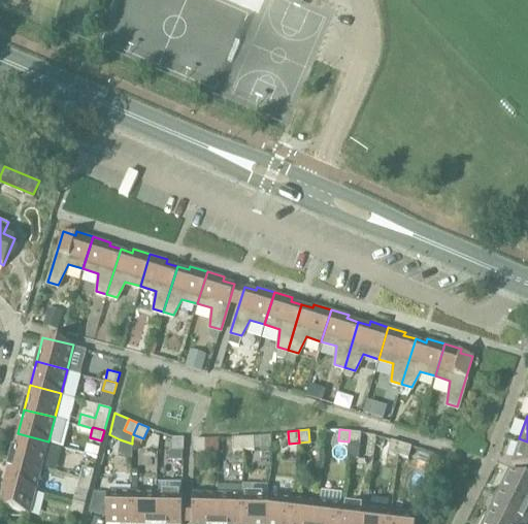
[(348,456),(358,457),(361,431),(350,430),(349,441),(348,456)]
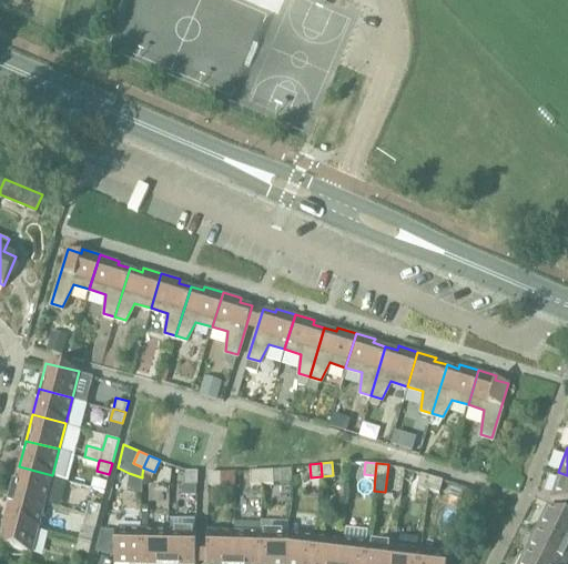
[(12,492),(46,501),(52,475),(19,466),(12,492)]
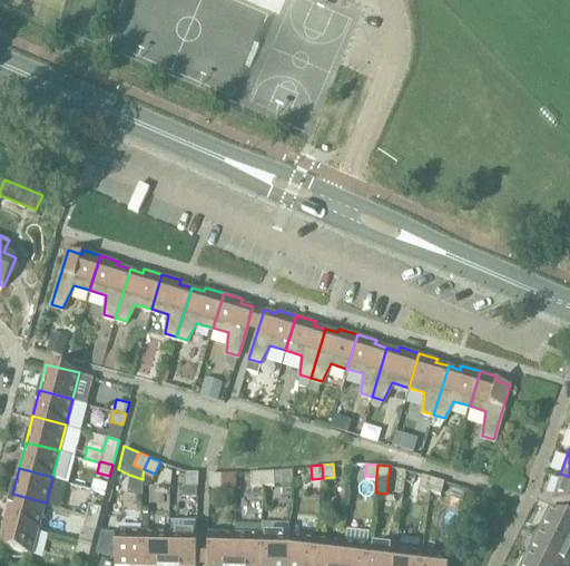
[(273,469),(274,482),(292,482),(293,468),(273,469)]
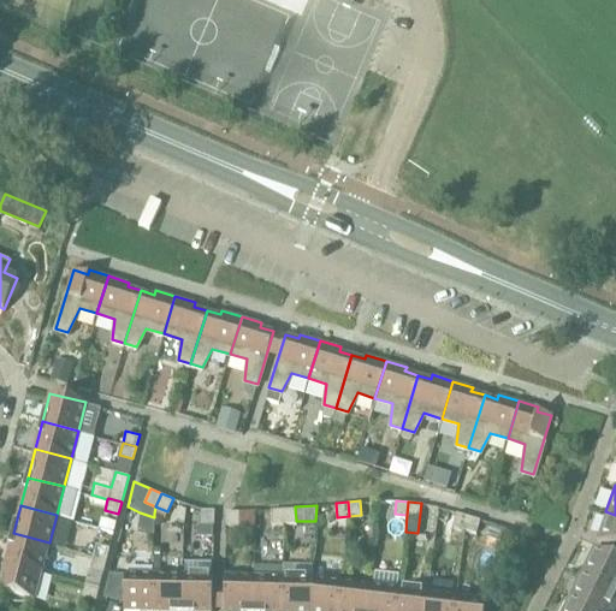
[(284,522),(296,521),(295,506),(283,508),(284,522)]
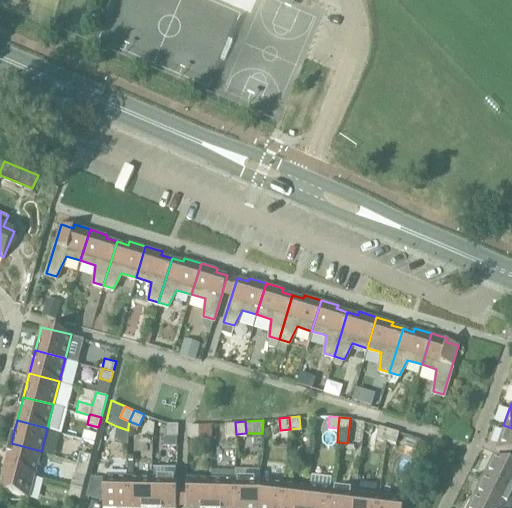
[(178,434),(178,422),(167,422),(167,434),(178,434)]
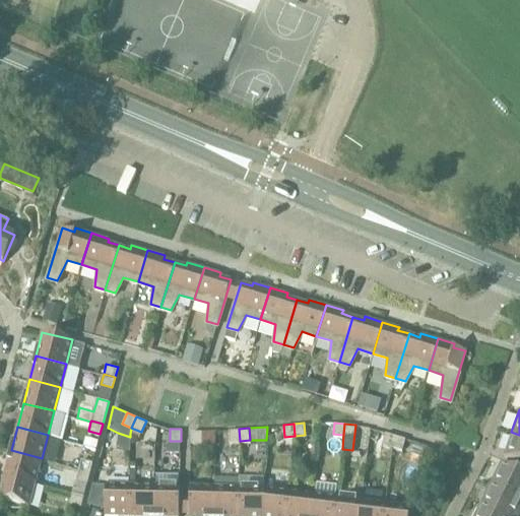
[(240,441),(239,429),(229,430),(229,441),(240,441)]
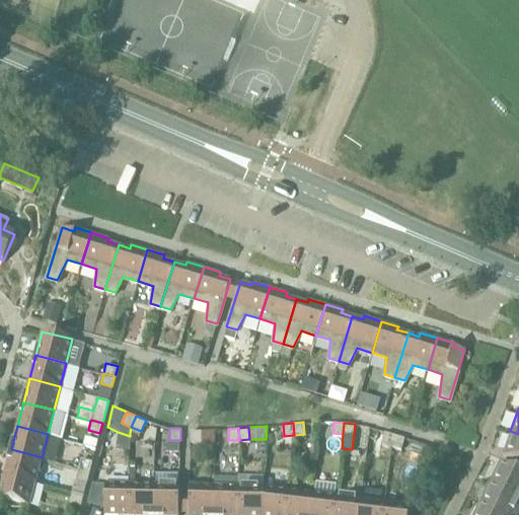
[(201,430),(191,430),(191,441),(201,442),(201,430)]
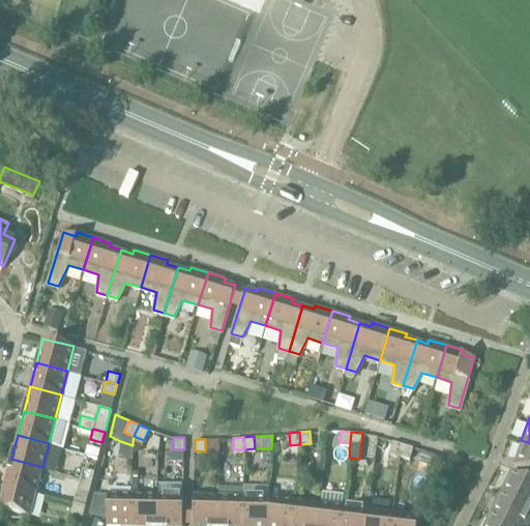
[(399,455),(403,443),(392,440),(389,451),(399,455)]
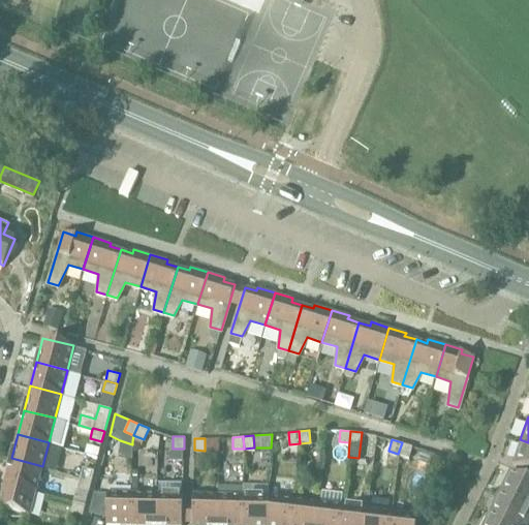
[(528,442),(520,439),(512,462),(528,467),(528,442)]
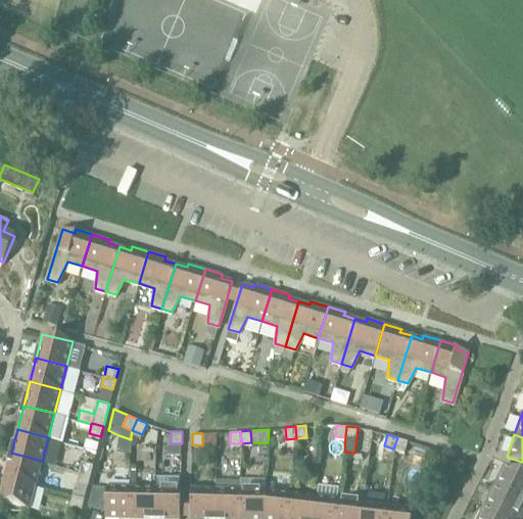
[(397,437),(393,449),(403,452),(408,440),(397,437)]
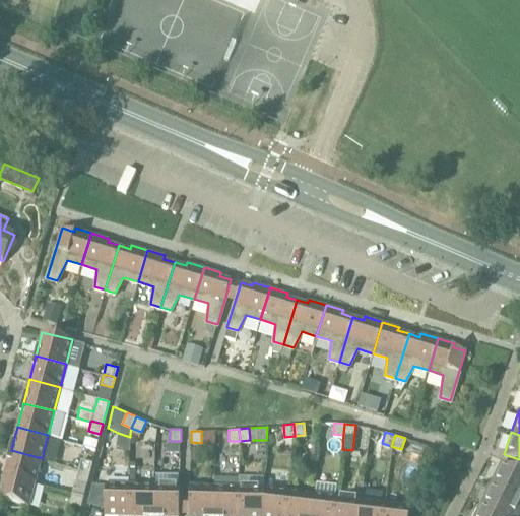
[(410,451),(412,452),(437,460),(441,449),(414,440),(410,451)]
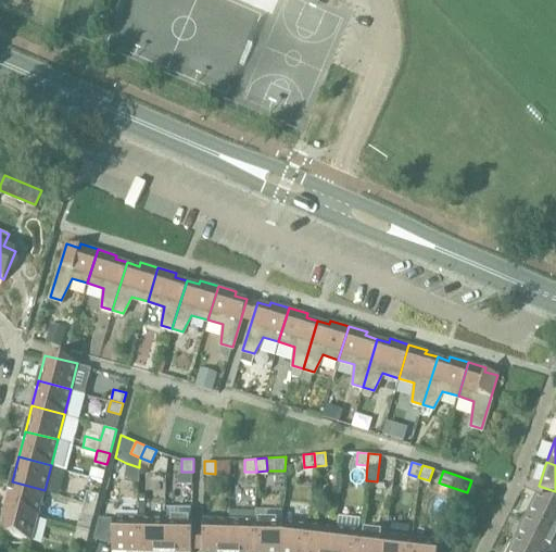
[(4,507),(38,515),(45,490),(12,481),(4,507)]
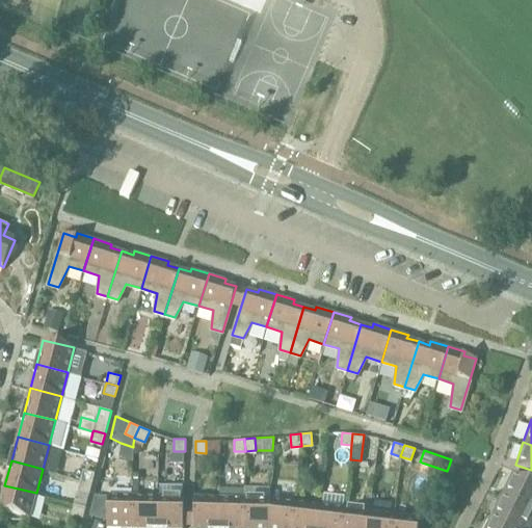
[(80,479),(92,482),(95,472),(83,469),(80,479)]
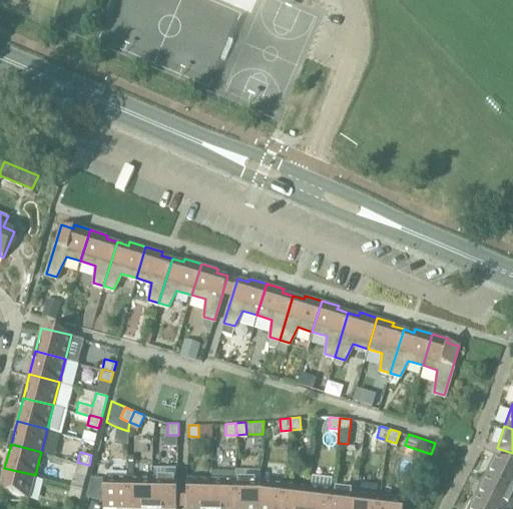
[(484,475),(512,489),(512,464),(494,455),(484,475)]
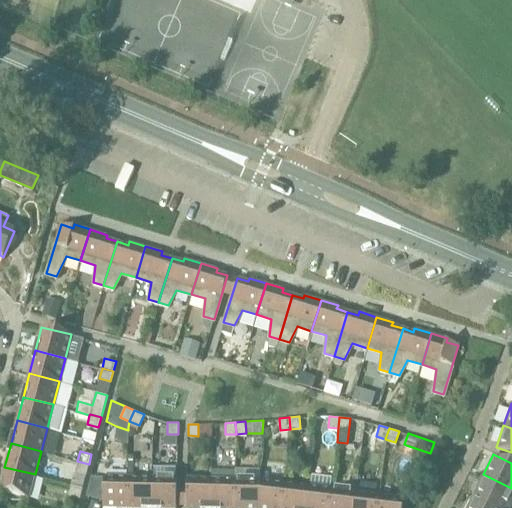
[(89,464),(77,461),(75,471),(86,474),(89,464)]
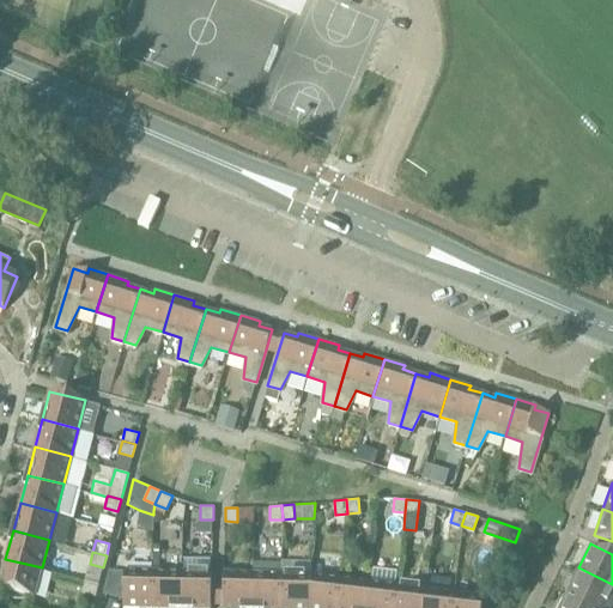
[(182,571),(181,607),(210,607),(212,572),(210,572),(210,558),(183,557),(183,571),(182,571)]
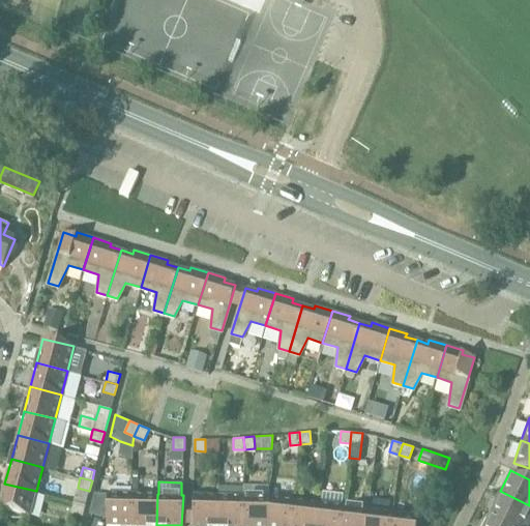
[(36,491),(4,484),(0,500),(0,507),(5,509),(6,510),(7,512),(9,513),(11,515),(12,515),(16,515),(18,515),(20,515),(22,514),(29,516),(36,491)]
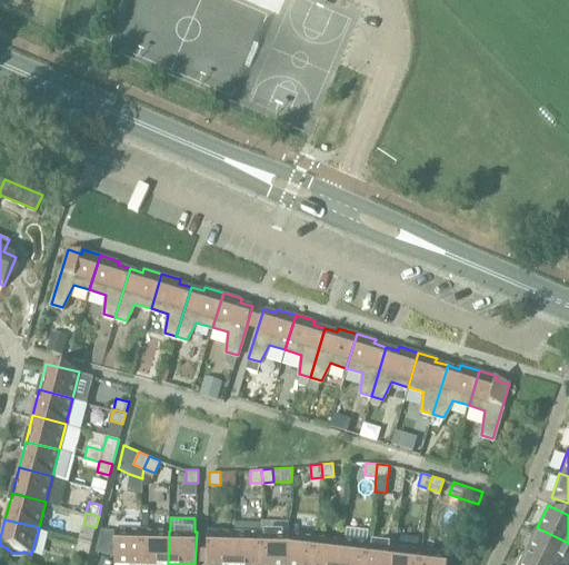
[(261,522),(261,533),(260,564),(287,564),(288,534),(289,521),(260,519),(260,522),(261,522)]
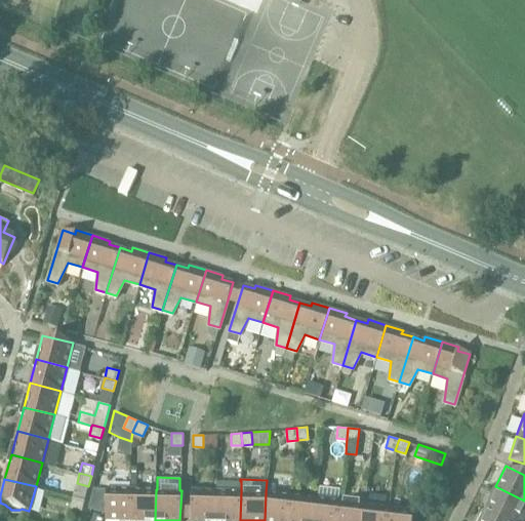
[(216,490),(214,520),(240,520),(241,491),(241,481),(240,481),(216,481),(216,490)]
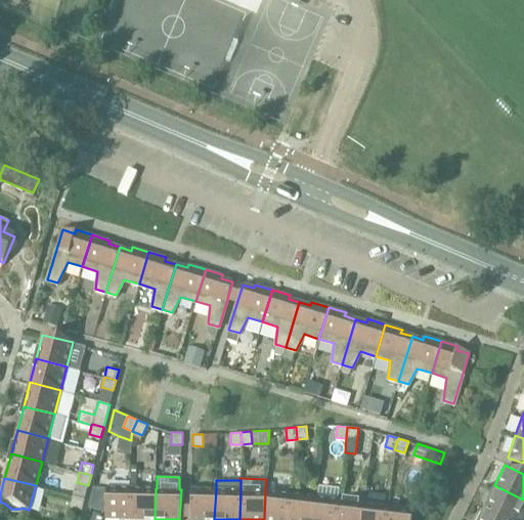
[(131,488),(130,519),(141,519),(155,519),(156,488),(135,488),(135,482),(131,482),(131,488)]
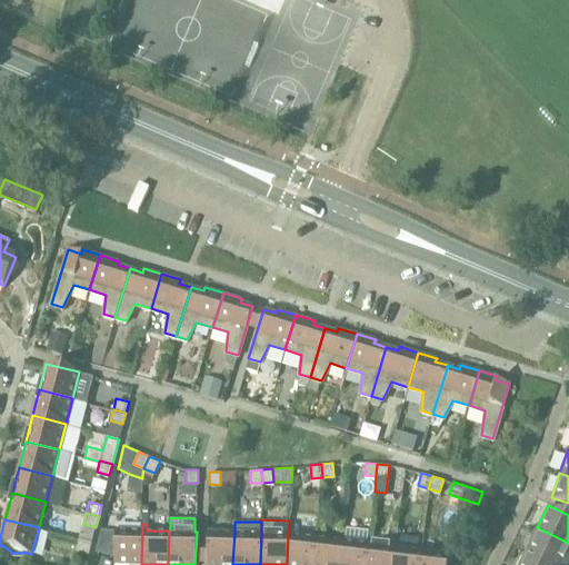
[(556,564),(563,564),(568,555),(568,543),(537,527),(526,549),(556,564)]
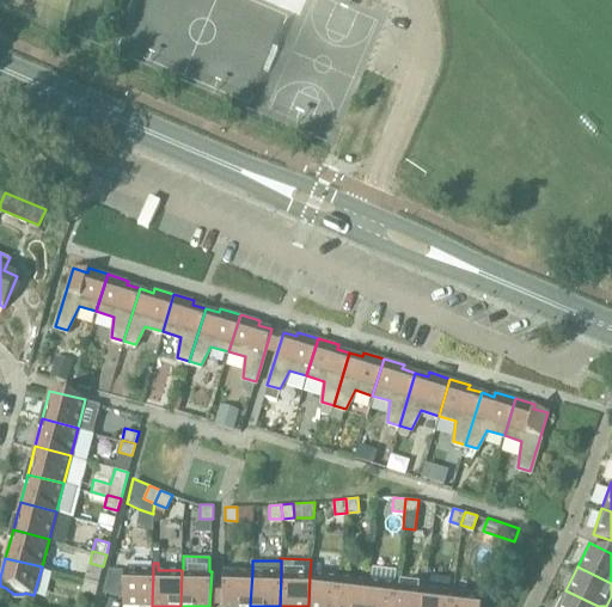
[(109,569),(103,593),(123,598),(123,606),(152,606),(153,570),(109,569)]
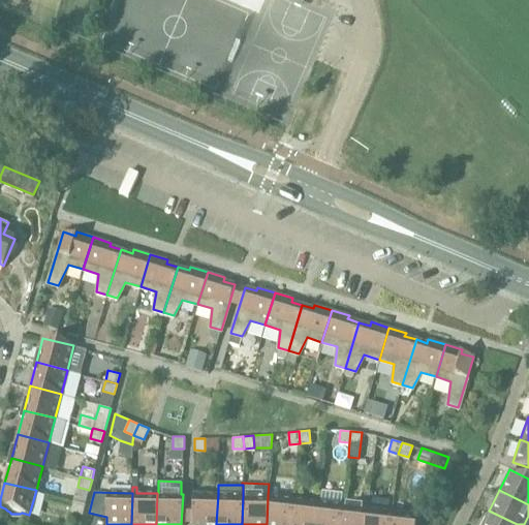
[(191,524),(216,524),(218,494),(193,494),(191,524)]
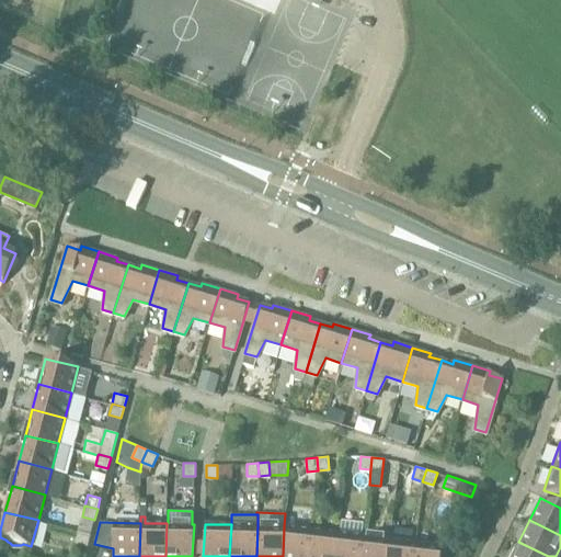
[(309,556),(310,529),(284,526),(283,556),(309,556)]
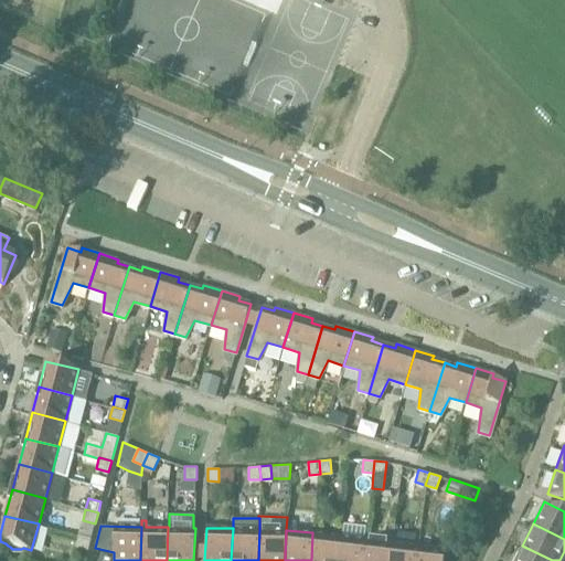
[(338,560),(339,536),(312,532),(311,560),(338,560)]
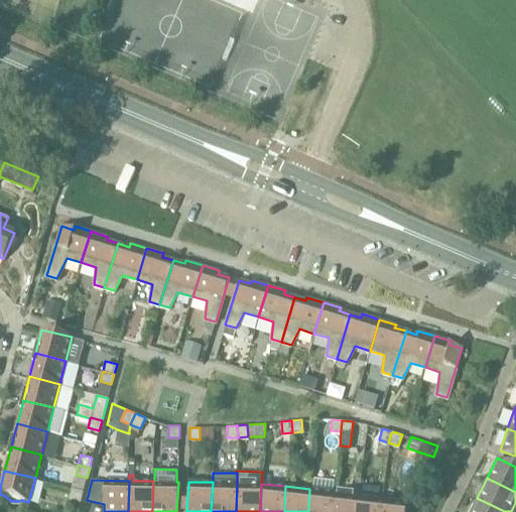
[(81,501),(83,491),(72,488),(69,498),(81,501)]
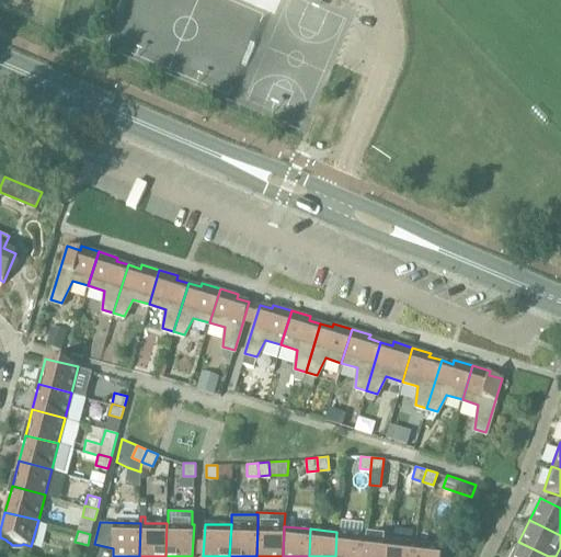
[(362,556),(363,535),(336,532),(335,556),(362,556)]
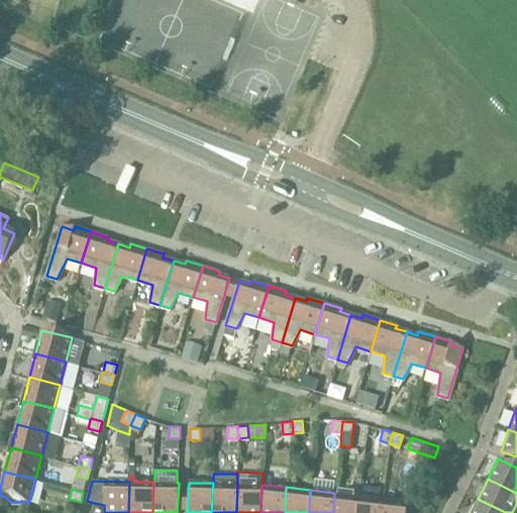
[(357,512),(358,496),(334,493),(333,512),(357,512)]
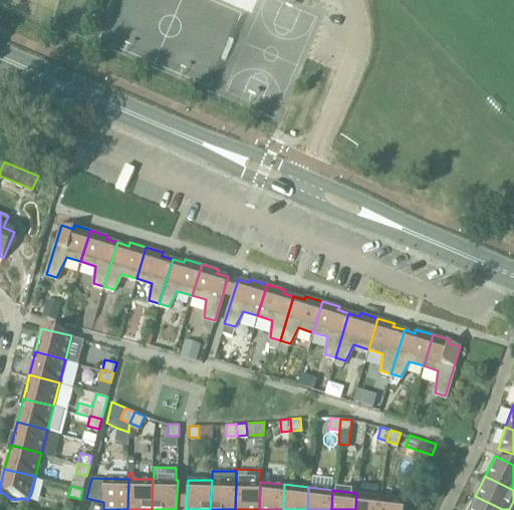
[(379,509),(380,496),(356,493),(355,509),(379,509)]
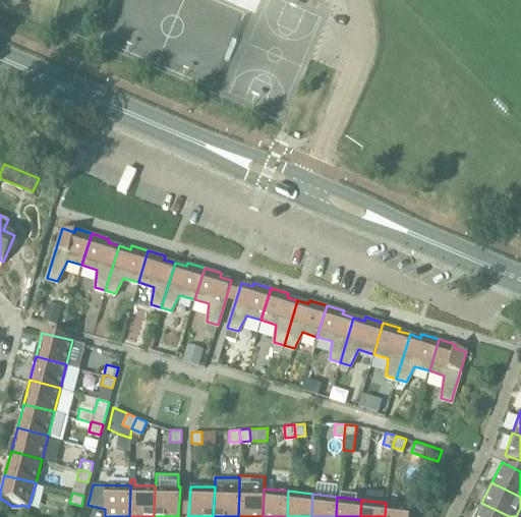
[(413,516),(413,515),(411,512),(410,511),(410,506),(386,503),(385,516),(413,516)]
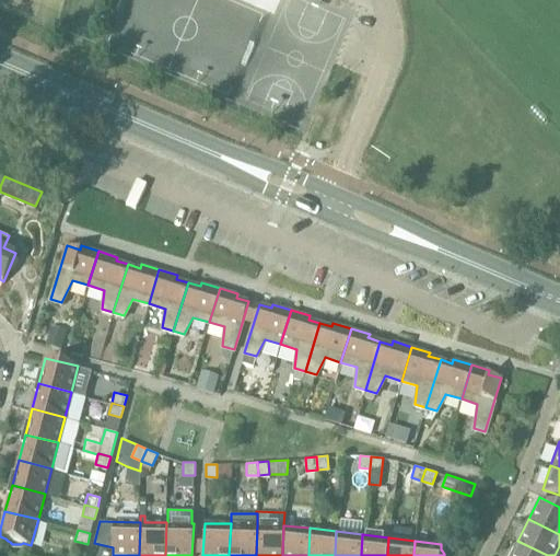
[(547,555),(517,541),(510,555),(547,555)]
